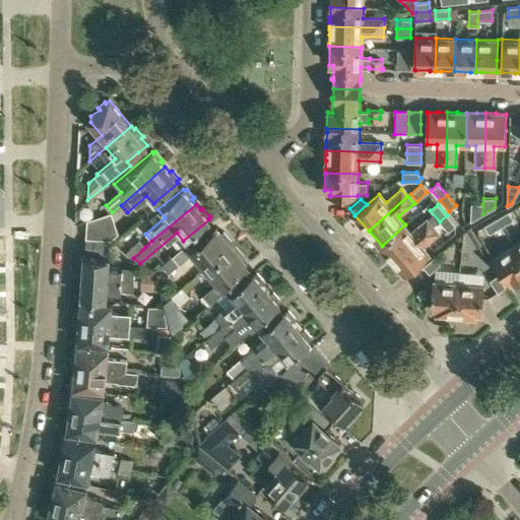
[(482,214),(482,204),(471,204),(470,221),(482,214)]
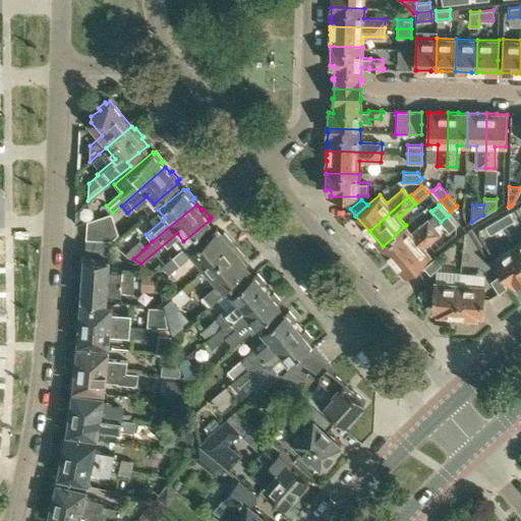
[(509,212),(498,219),(502,227),(514,220),(509,212)]
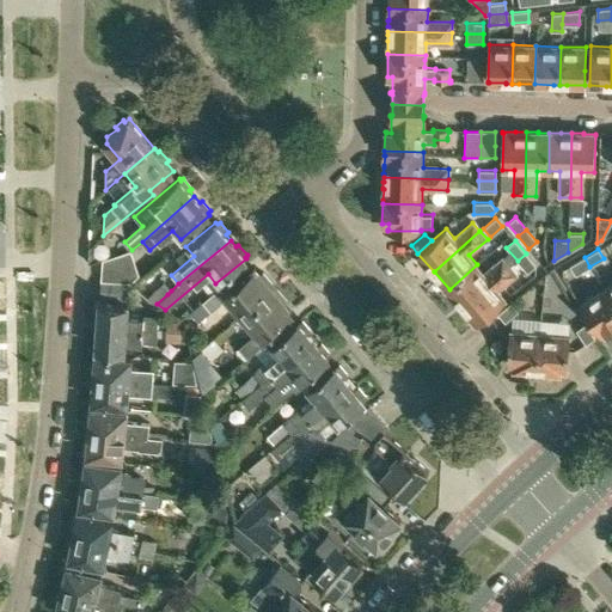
[(105,281),(128,283),(130,283),(138,275),(130,251),(106,258),(105,281)]
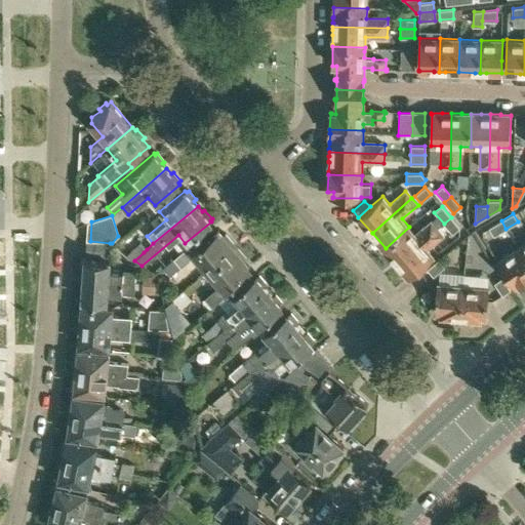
[(459,228),(451,217),(444,224),(452,234),(459,228)]
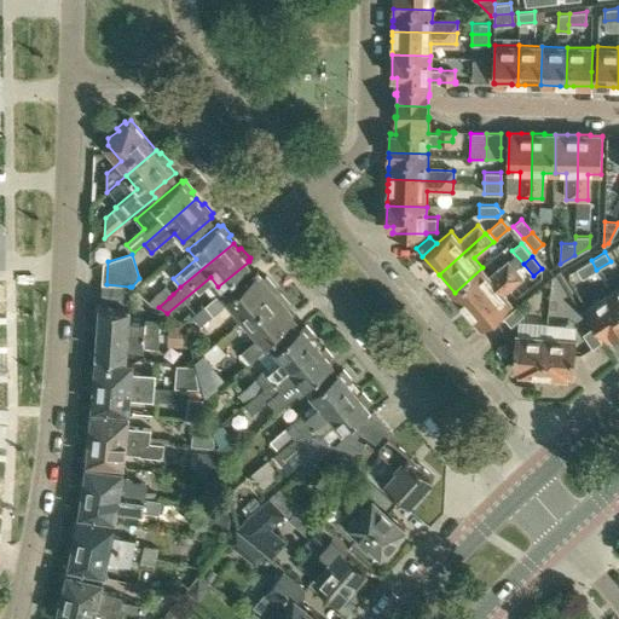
[(591,260),(577,268),(582,278),(596,270),(591,260)]
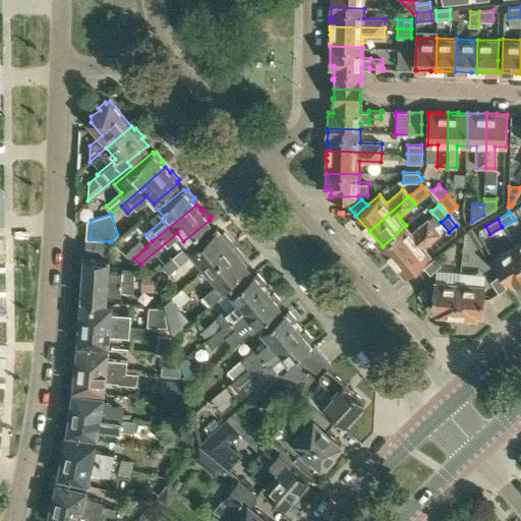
[(383,246),(396,262),(435,227),(428,220),(413,233),(406,225),(383,246)]
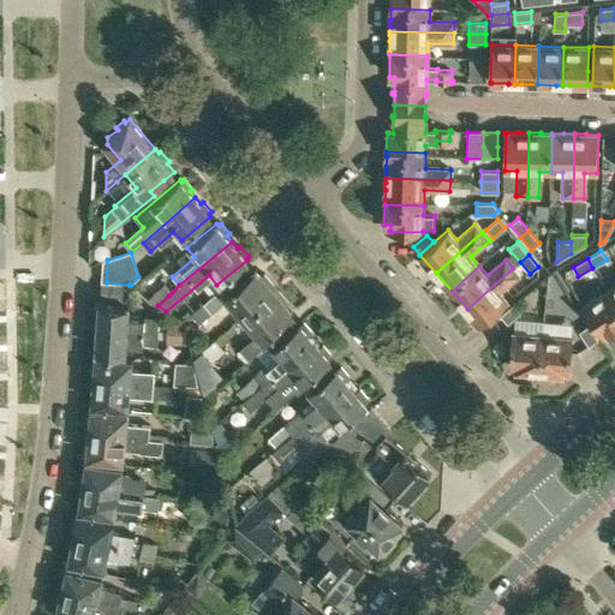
[(520,275),(513,268),(467,309),(482,324),(508,300),(501,292),(520,275)]
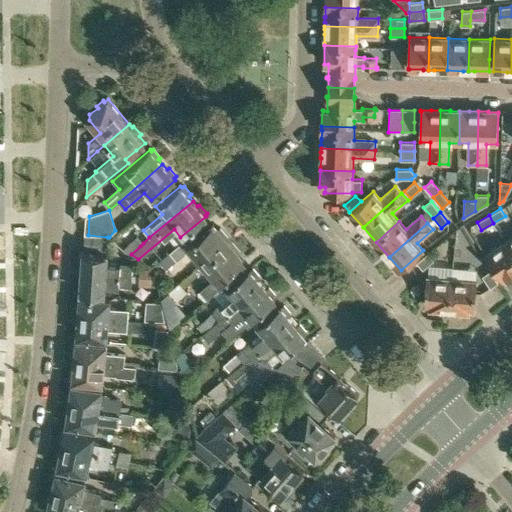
[(184,239),(203,263),(230,240),(220,228),(218,230),(212,224),(202,232),(201,231),(187,242),(184,239)]
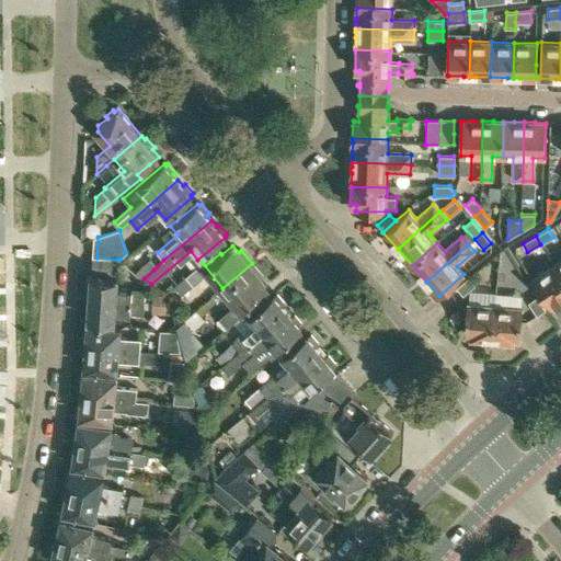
[(117,260),(96,258),(92,258),(91,273),(116,274),(117,260)]
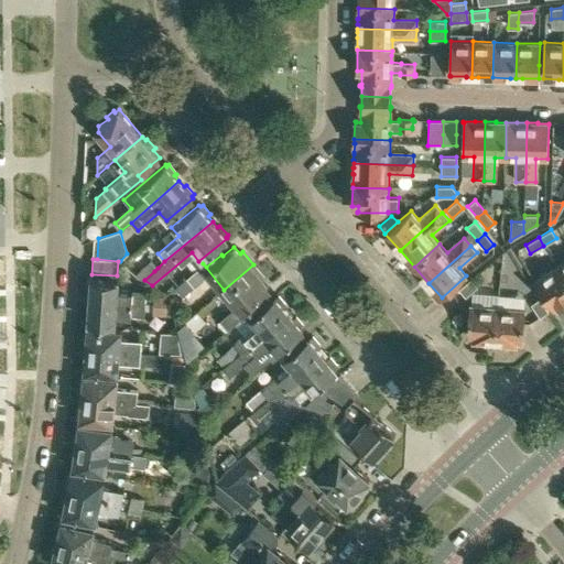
[(144,280),(154,271),(158,268),(150,259),(137,272),(144,280)]
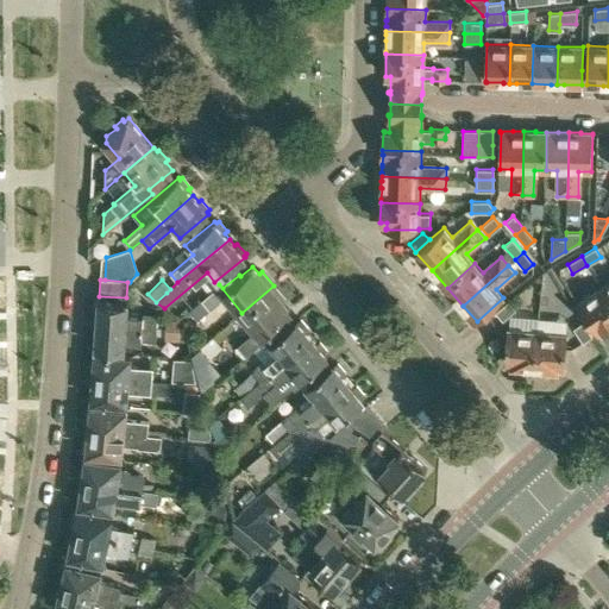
[(274,286),(242,313),(262,337),(277,324),(276,321),(289,311),(283,303),(287,301),(274,286)]
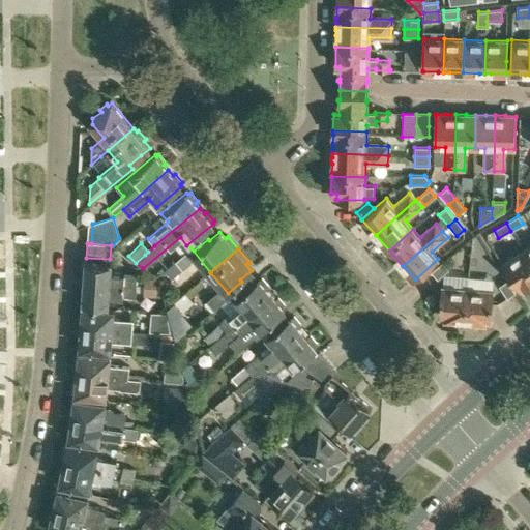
[(529,285),(529,257),(525,249),(502,264),(518,287),(523,284),(526,288),(529,285)]
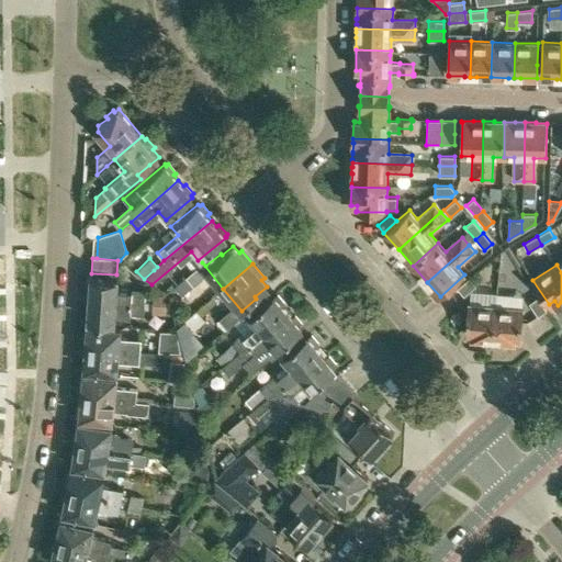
[(183,278),(175,285),(181,294),(190,287),(203,276),(197,267),(183,278)]
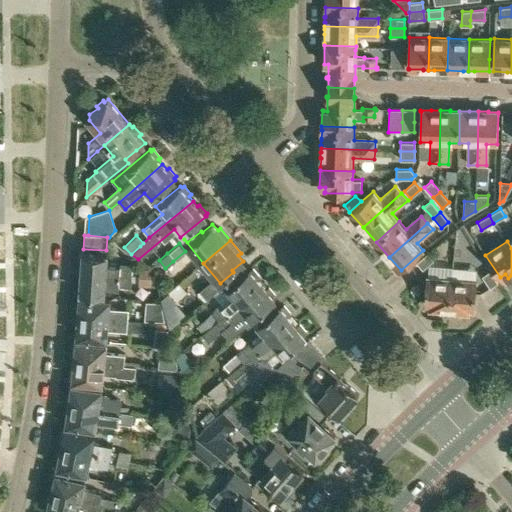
[(82,268),(82,273),(132,277),(132,275),(132,265),(106,263),(107,255),(83,253),(83,255),(81,255),(80,266),(82,266),(82,268)]
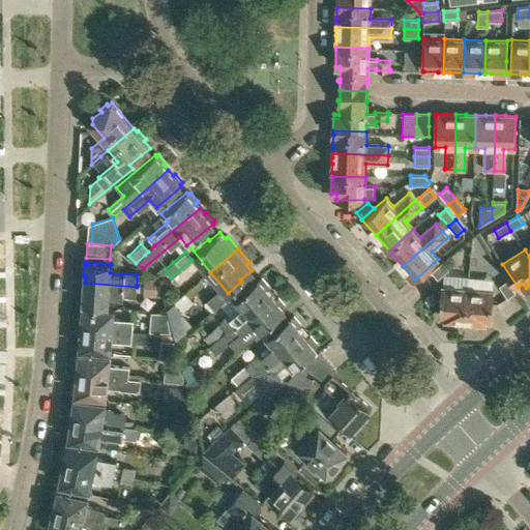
[(442,262),(432,271),(437,278),(448,269),(442,262)]
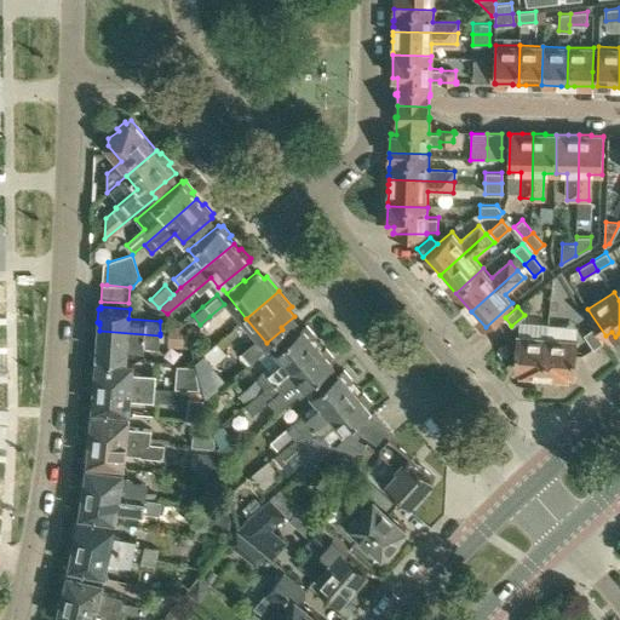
[(167,333),(167,336),(183,337),(183,326),(168,325),(168,322),(160,321),(160,333),(167,333)]
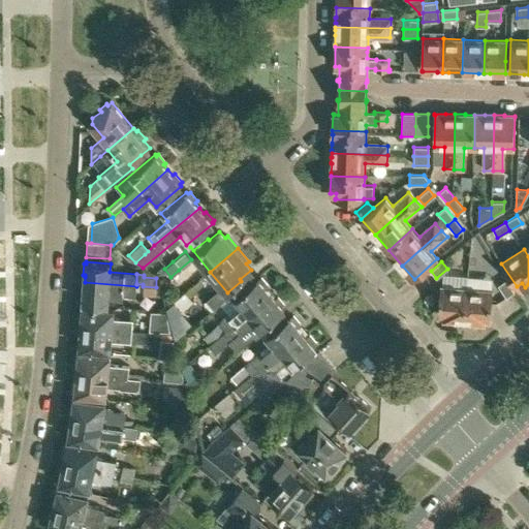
[(226,331),(271,293),(267,288),(269,286),(261,278),(259,280),(257,278),(231,300),(239,307),(219,322),(226,331)]
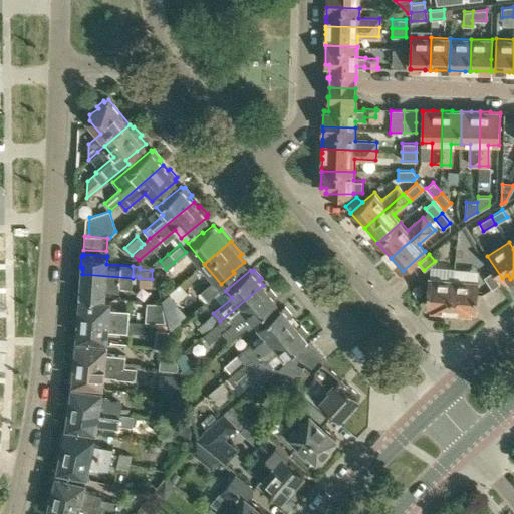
[(479,276),(488,289),(497,284),(488,270),(479,276)]
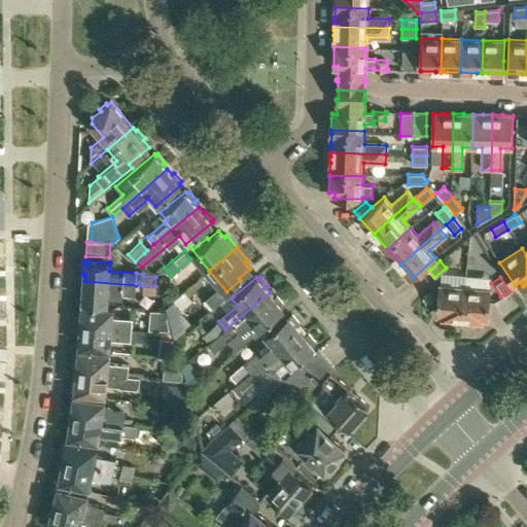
[(135,296),(136,285),(84,281),(83,287),(81,287),(80,299),(83,299),(82,302),(108,304),(108,294),(135,296)]
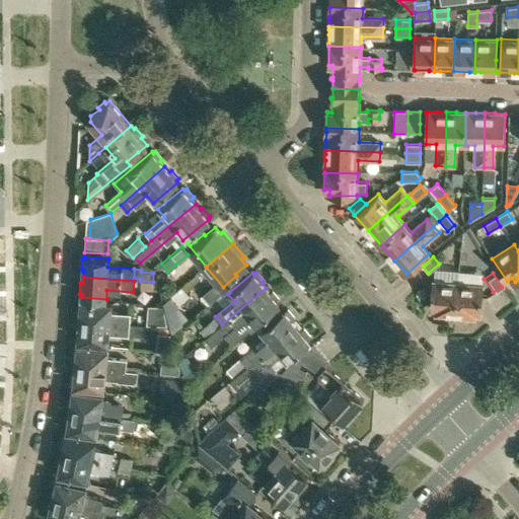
[(152,290),(153,282),(140,281),(139,290),(152,290)]
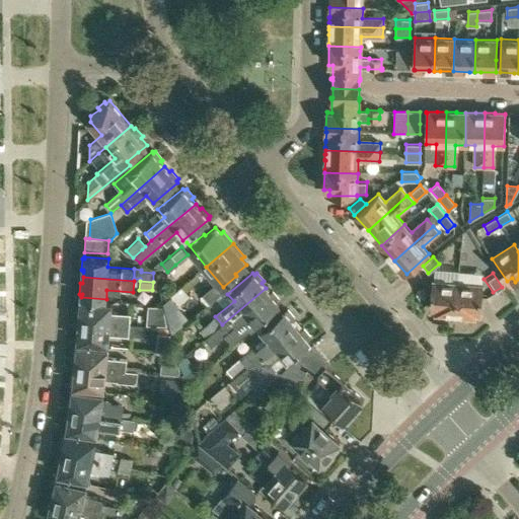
[(438,314),(456,315),(458,284),(434,282),(432,308),(438,308),(438,314)]
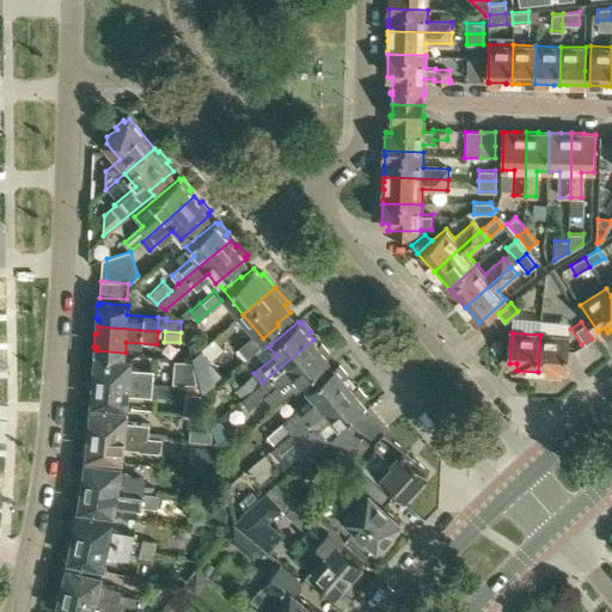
[(540,335),(538,372),(561,374),(561,367),(567,368),(569,337),(540,335)]
